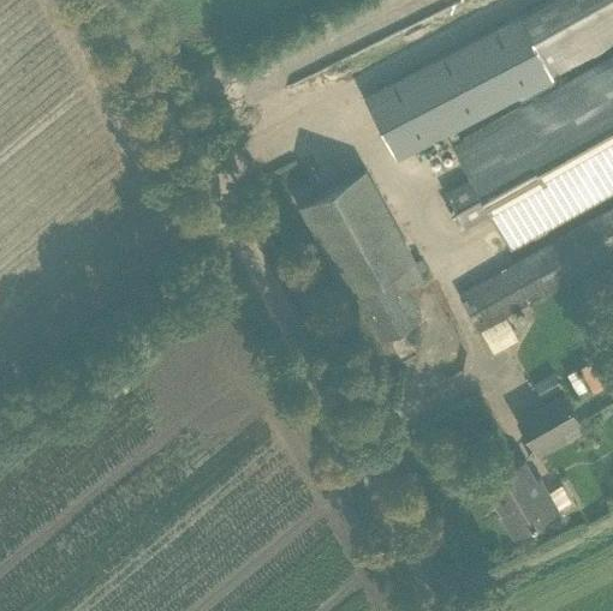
[(373,101),(372,101),(400,157),(402,157),(402,156),(516,96),(553,79),(612,45),(612,0),(558,0),(522,21),(523,23),(373,101)]
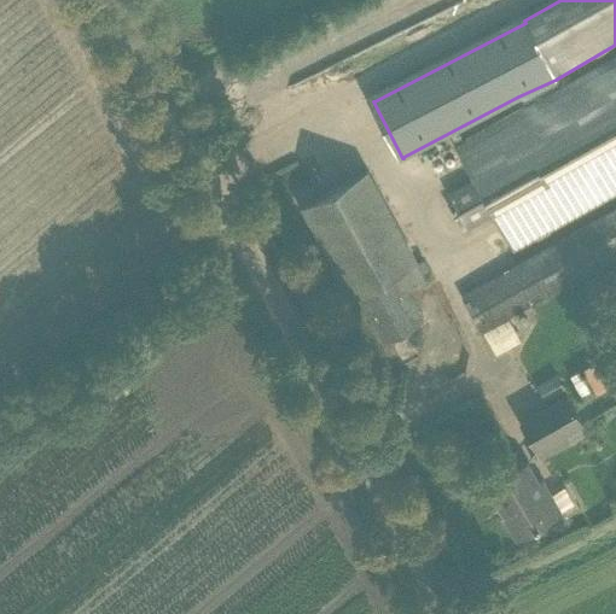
[(474,182),(448,197),(469,233),(494,218),(515,253),(615,196),(615,57),(561,89),(526,109),(454,148),(474,182)]
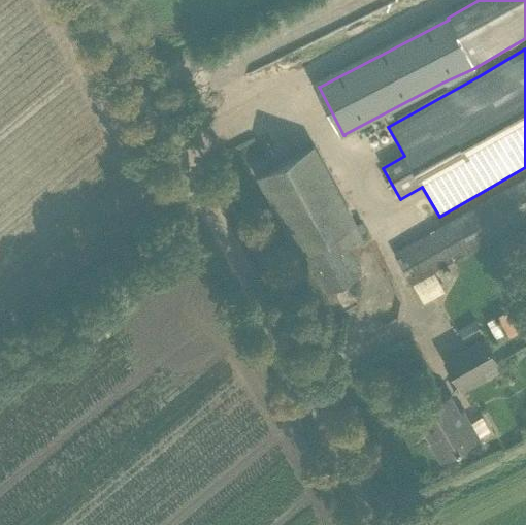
[(260,181),(302,256),(306,254),(328,294),(341,319),(360,308),(346,285),(362,275),(340,235),(355,227),(314,151),(260,181)]
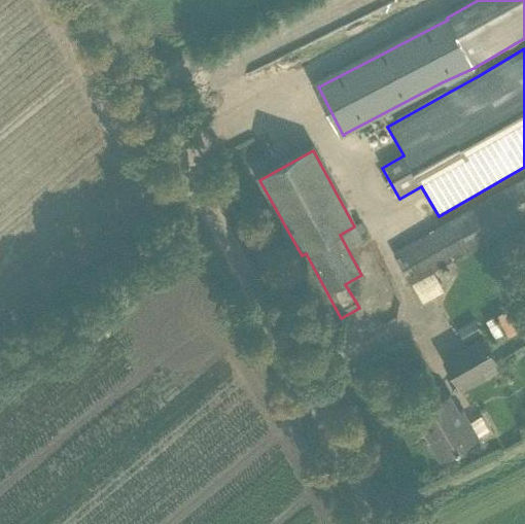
[(524,182),(394,256),(411,287),(524,222),(524,182)]
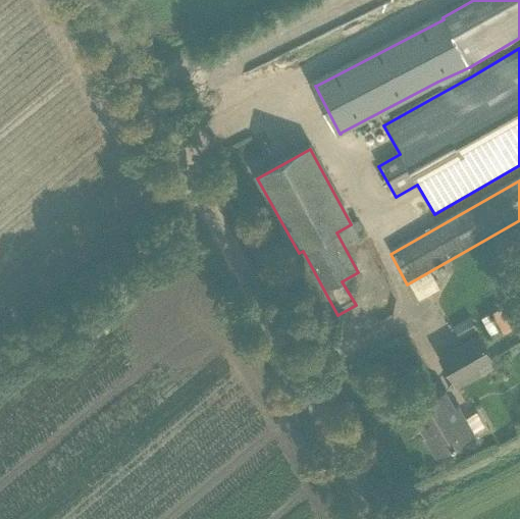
[(459,341),(476,333),(470,320),(454,327),(459,341)]
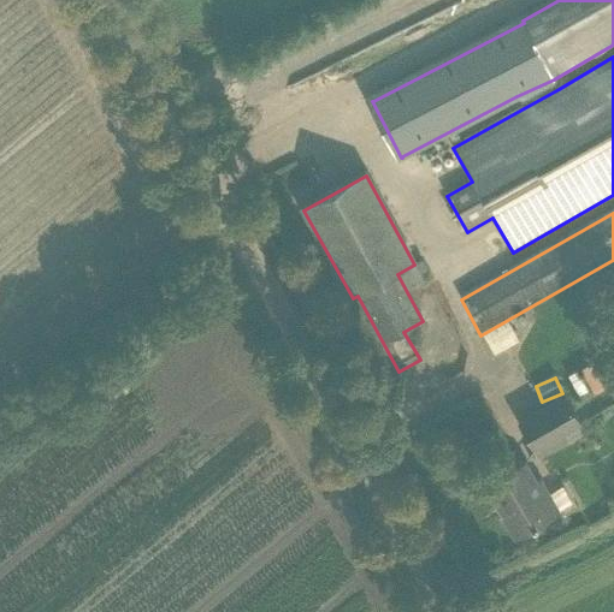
[(520,426),(536,453),(583,427),(567,399),(520,426)]
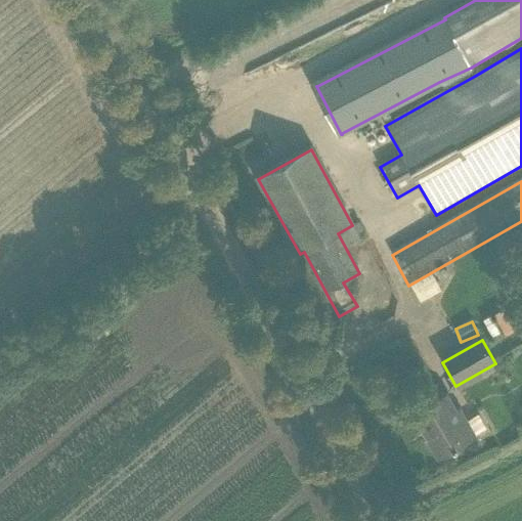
[(417,380),(405,387),(412,396),(423,389),(417,380)]
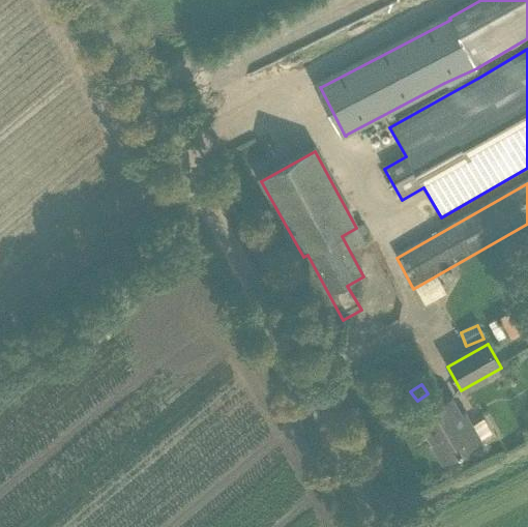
[(417,420),(443,464),(481,442),(466,415),(463,417),(452,400),(417,420)]
